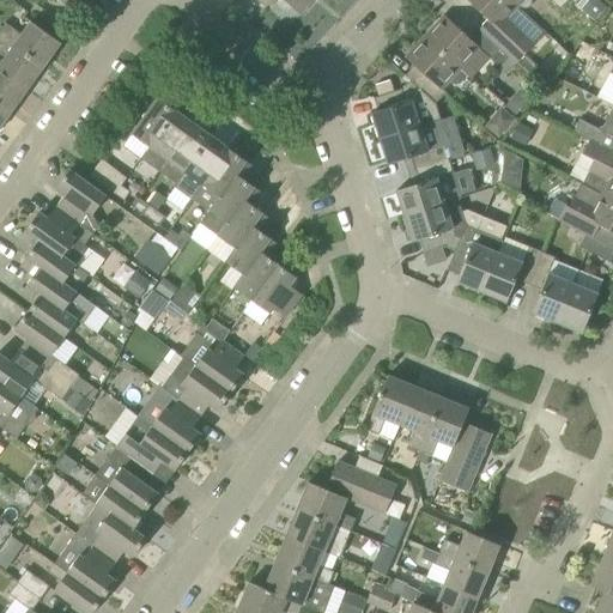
[(284,0),(301,14),(313,0),(284,0)]
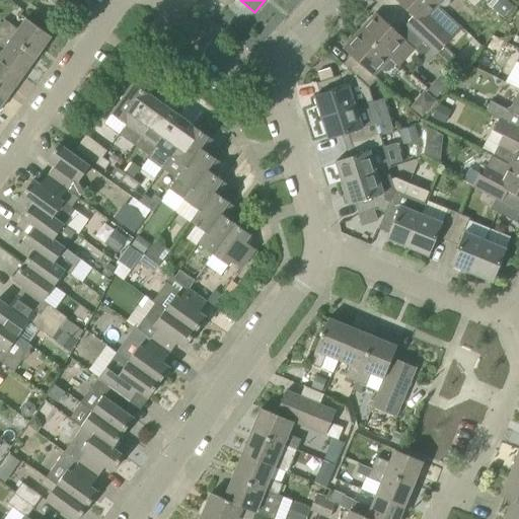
[(431,0),(396,0),(412,14),(415,16),(406,25),(422,40),(432,49),(437,54),(444,47),(449,41),(452,39),(436,23),(437,22),(430,15),(438,6),(431,0)]
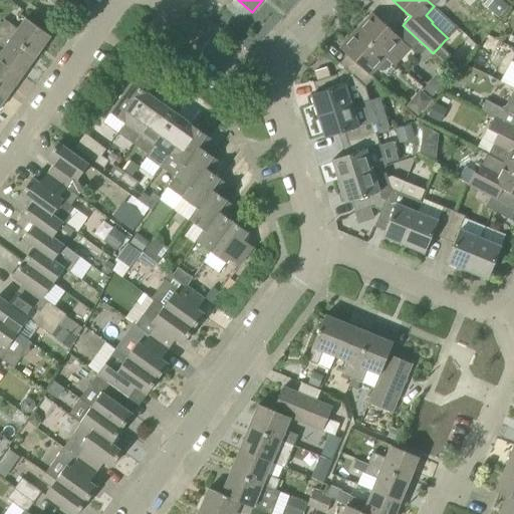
[(500,16),(510,6),(503,0),(491,0),(488,5),(500,16)]
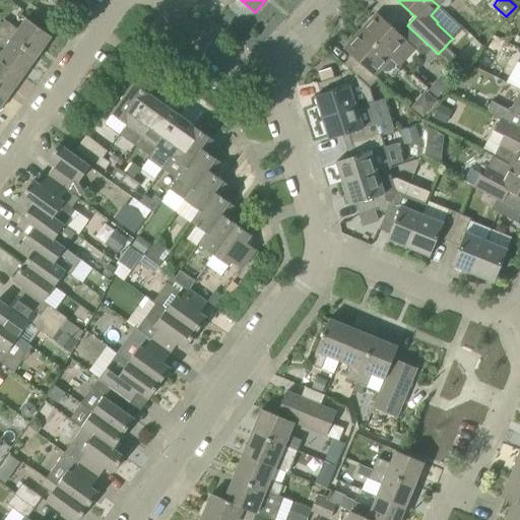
[(375,16),(361,31),(391,58),(397,64),(400,67),(415,50),(414,48),(423,40),(407,25),(399,34),(383,19),(377,13),(375,16)]
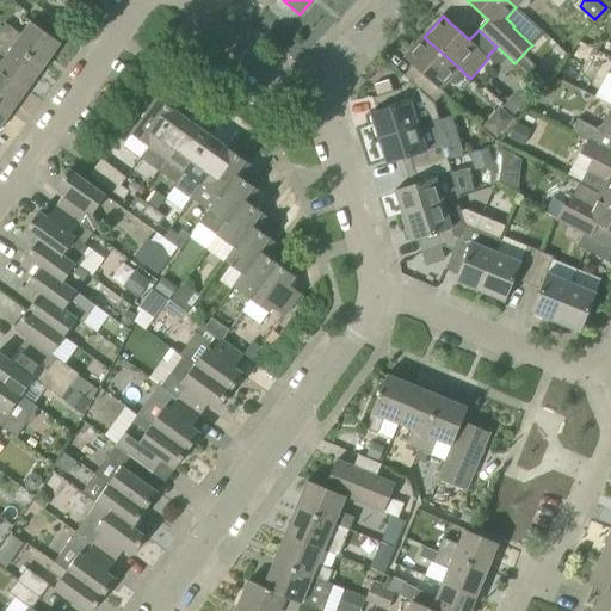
[(6,23),(0,30),(0,35),(44,67),(61,43),(31,22),(22,35),(6,23)]
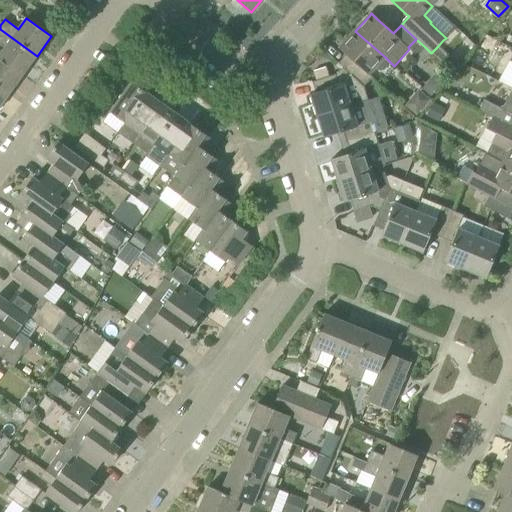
[(0,43),(6,47),(0,55),(0,59),(22,75),(37,56),(0,29),(0,43)]
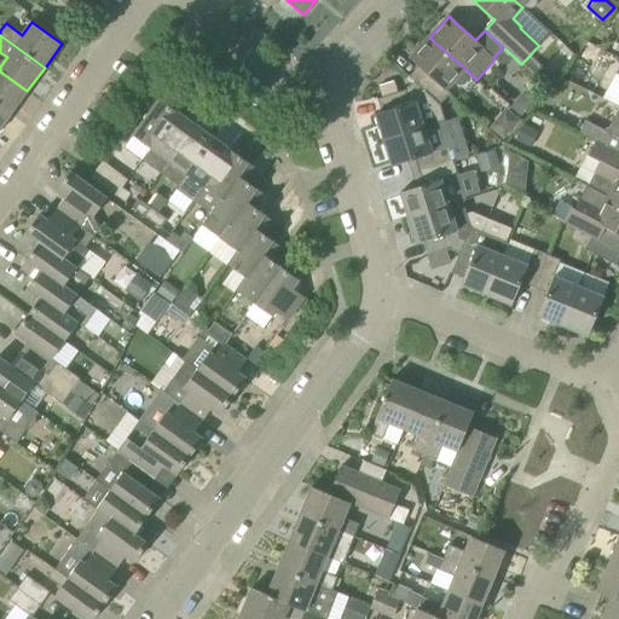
[(412,56),(411,58),(414,61),(420,65),(435,81),(426,92),(433,98),(440,105),(450,94),(446,90),(453,82),(456,85),(461,86),(466,85),(473,76),(466,69),(429,38),(412,56)]
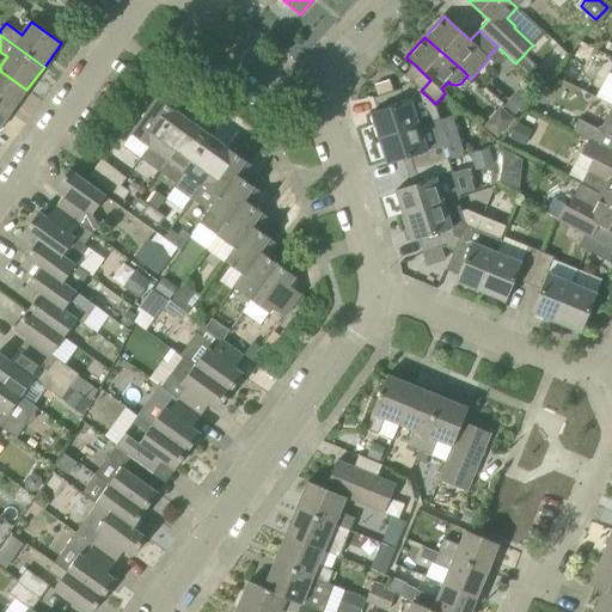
[(509,57),(497,47),(488,56),(489,59),(500,68),(509,57)]
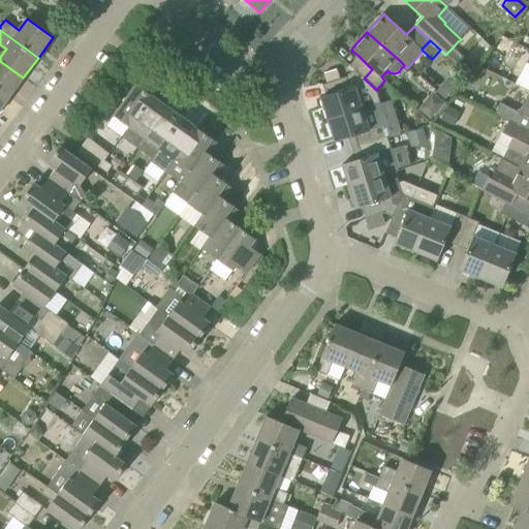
[(453,48),(445,55),(452,60),(456,56),(458,53),(453,48)]
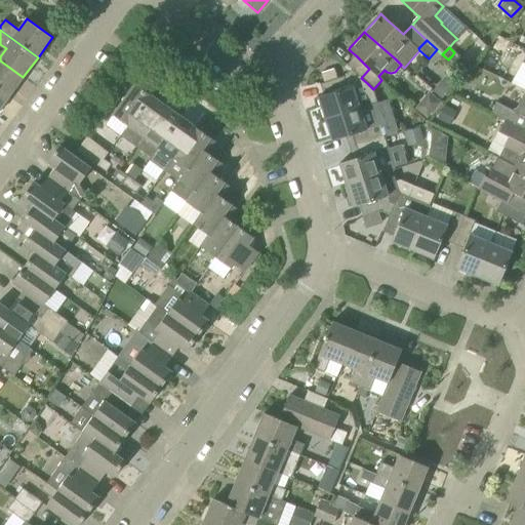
[(0,91),(8,97),(23,77),(0,61),(0,91)]
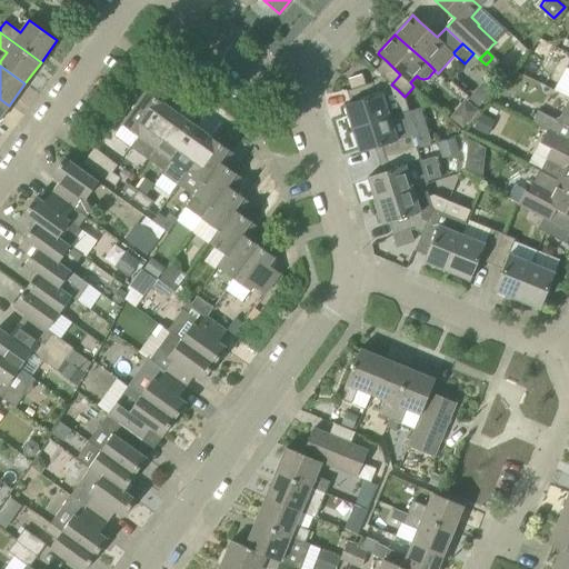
[(409,110),(405,97),(398,90),(391,85),(381,75),(379,77),(379,78),(375,82),(347,91),(351,103),(345,105),(352,129),(408,111),(409,110)]
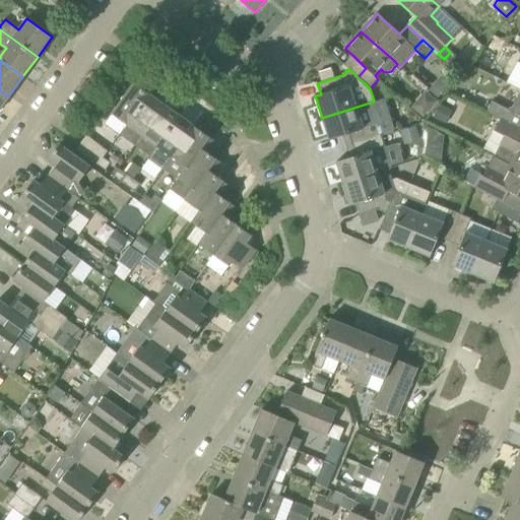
[(134,83),(112,114),(127,125),(149,93),(134,83)]
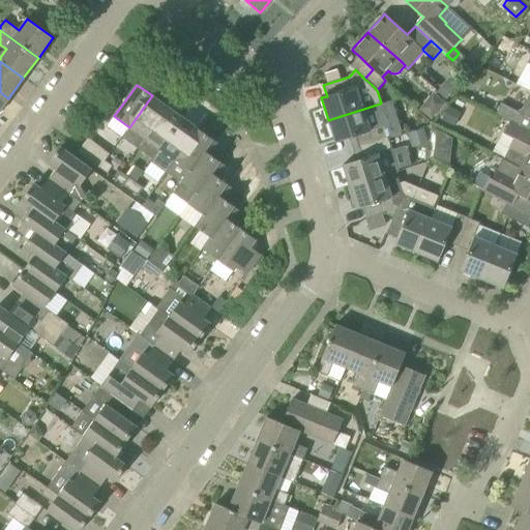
[(0,110),(8,98),(0,92),(0,110)]
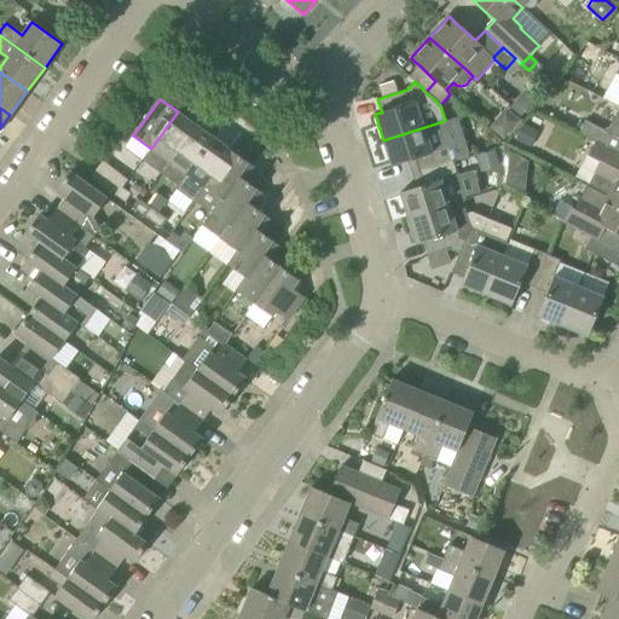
[(579,134),(597,143),(607,149),(618,154),(618,109),(607,132),(585,121),(579,134)]
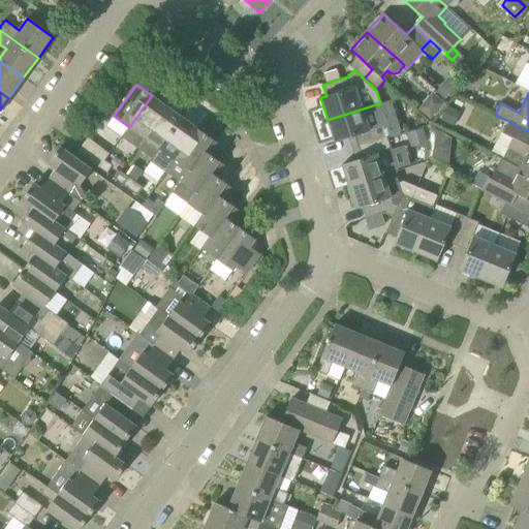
[(124,135),(122,136),(137,148),(167,106),(162,103),(152,95),(129,127),(124,135)]
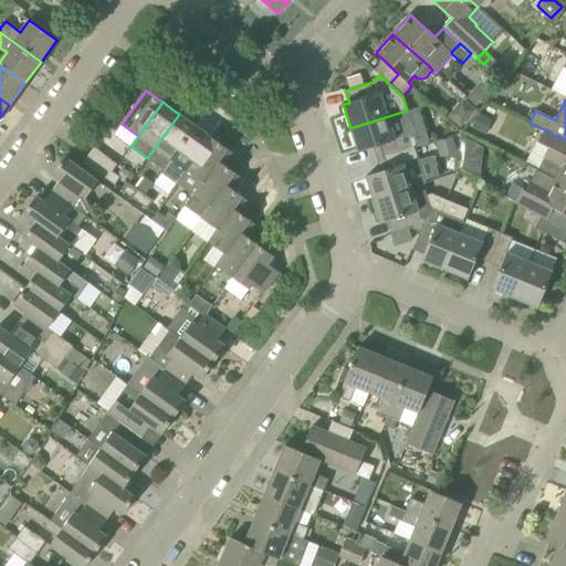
[(449,116),(460,125),(469,114),(458,105),(449,116)]
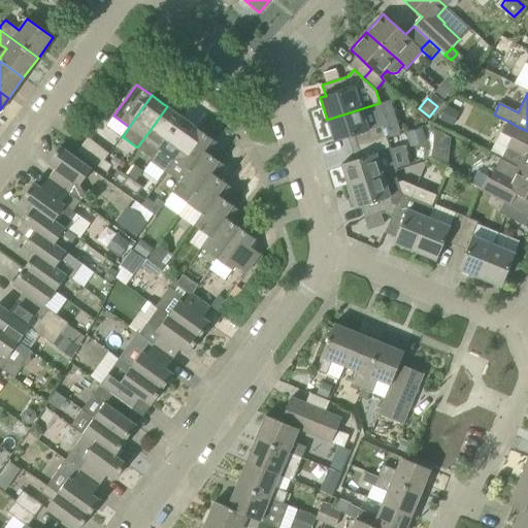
[(378,103),(327,120),(334,141),(355,135),(358,146),(387,137),(384,126),(385,125),(378,103)]
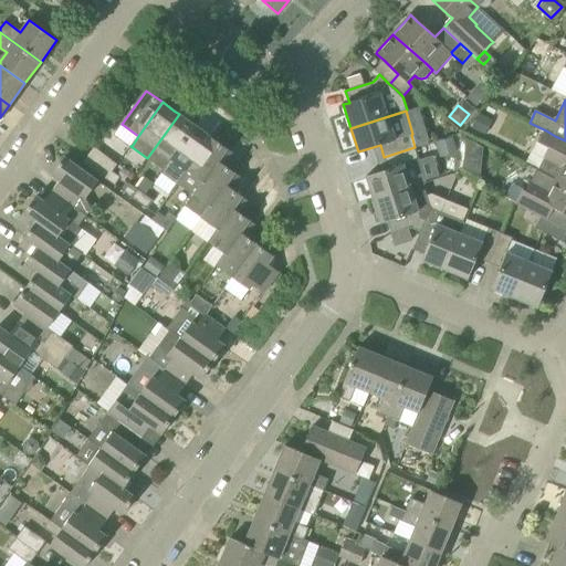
[(179,114),(147,158),(164,169),(165,168),(195,125),(179,114)]
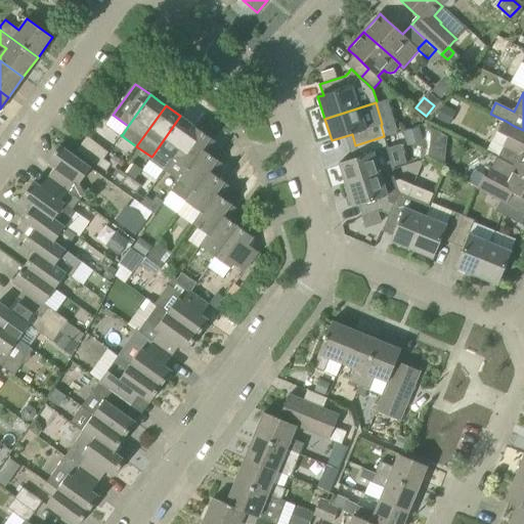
[(444,105),(438,119),(449,124),(455,111),(444,105)]
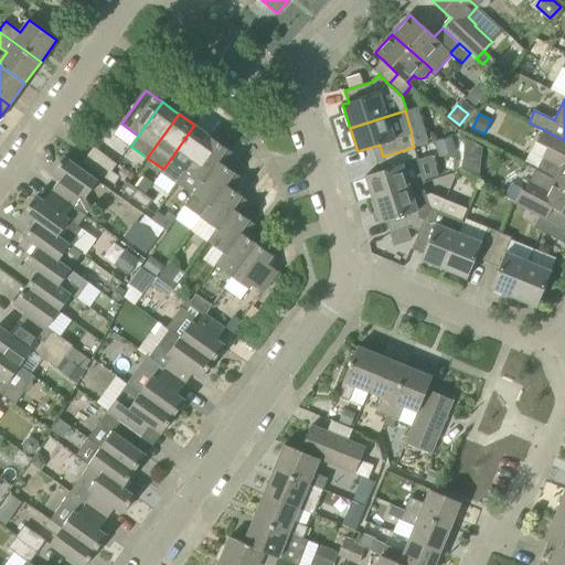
[(434,123),(432,129),(435,136),(441,137),(448,134),(450,126),(447,120),(440,119),(434,123)]
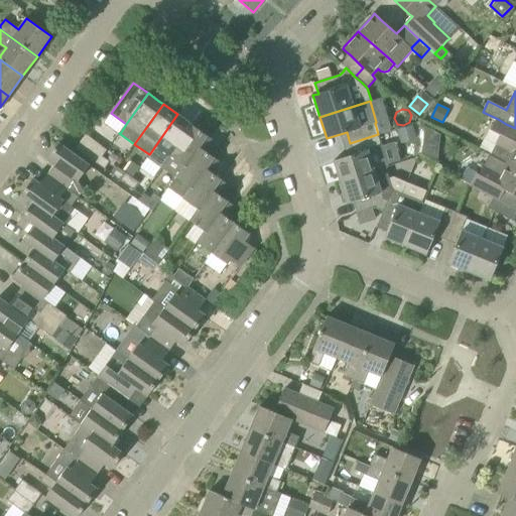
[(162,167),(192,125),(177,114),(150,153),(148,156),(162,167)]
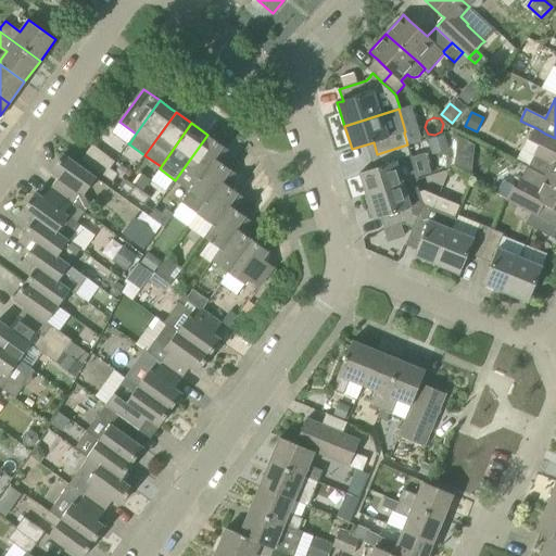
[(555,138),(545,134),(536,128),(530,140),(539,144),(528,166),(545,176),(555,180),(555,138)]
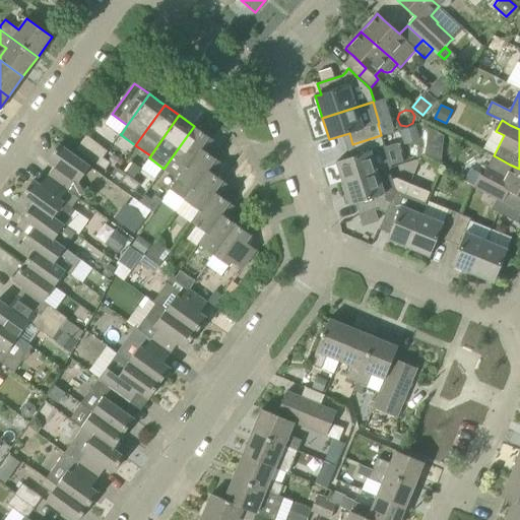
[(164,169),(179,179),(201,147),(203,144),(208,136),(194,126),(164,169)]
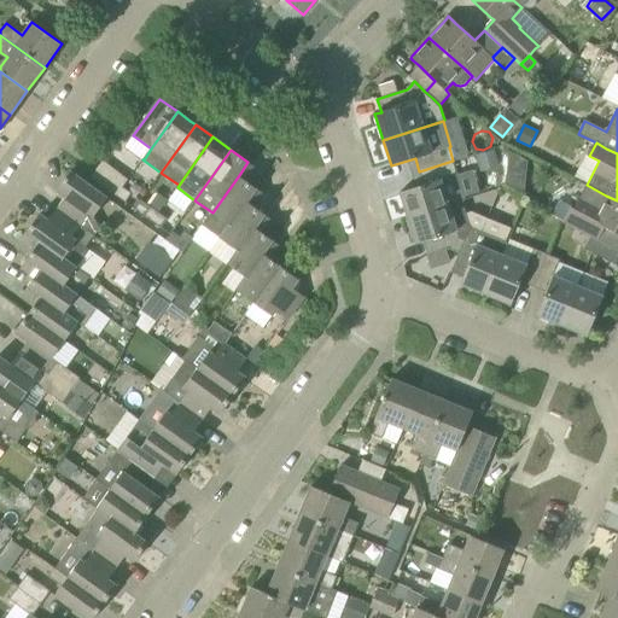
[(494,150),(479,155),(485,172),(500,167),(494,150)]
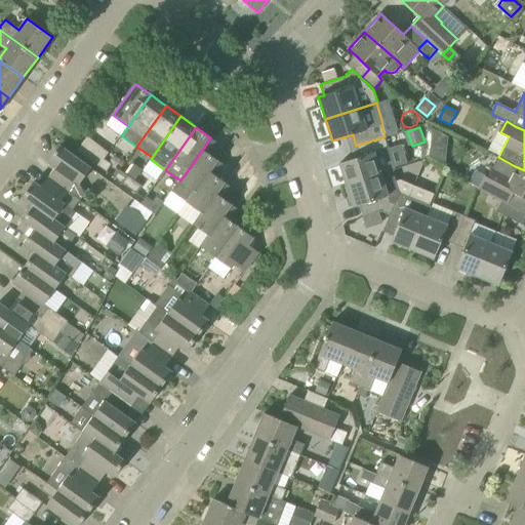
[(109,152),(87,136),(78,150),(78,152),(98,166),(104,159),(109,152)]
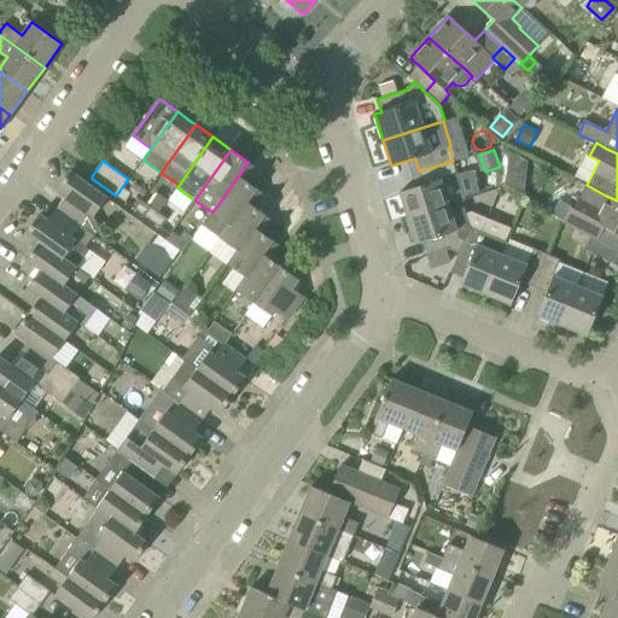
[(465,199),(458,174),(453,161),(419,172),(424,185),(400,192),(408,217),(462,200),(465,199)]
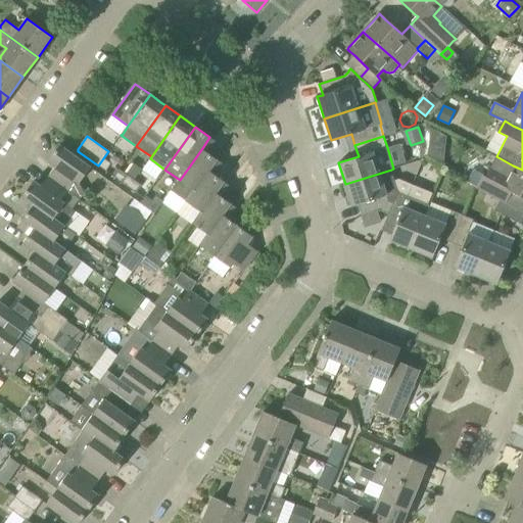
[(209,137),(204,145),(211,151),(218,143),(209,137)]
